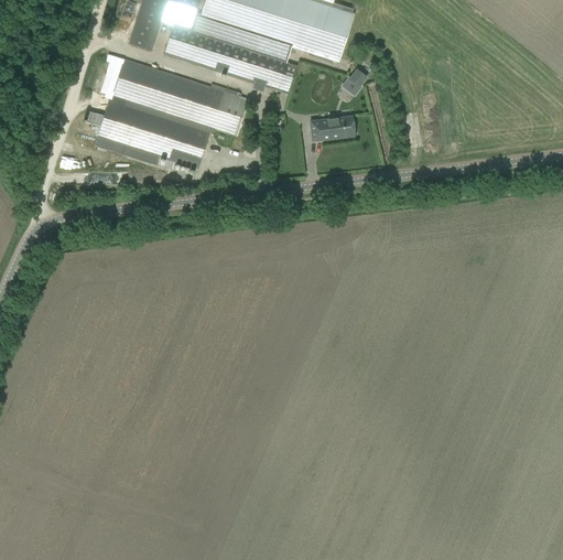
[(130,40),(152,46),(161,20),(166,0),(142,0),(130,40)]
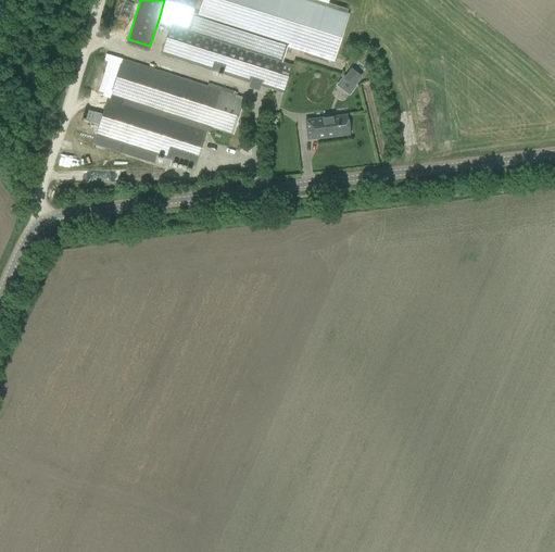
[(164,0),(159,20),(171,23),(173,17),(187,23),(192,7),(196,9),(198,0),(164,0)]
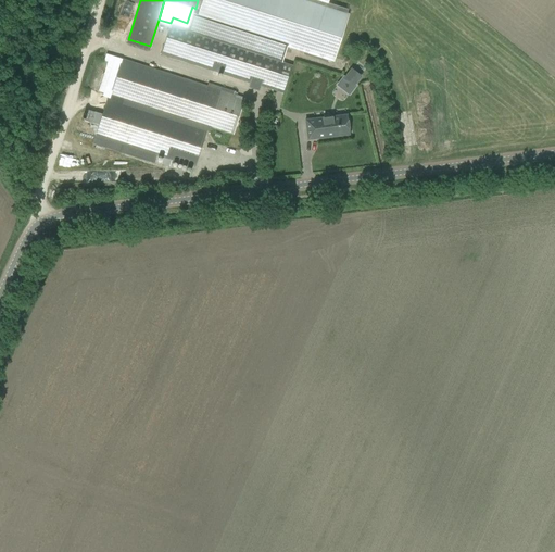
[(202,0),(199,10),(198,13),(288,44),(332,58),(350,5),(331,0),(202,0)]
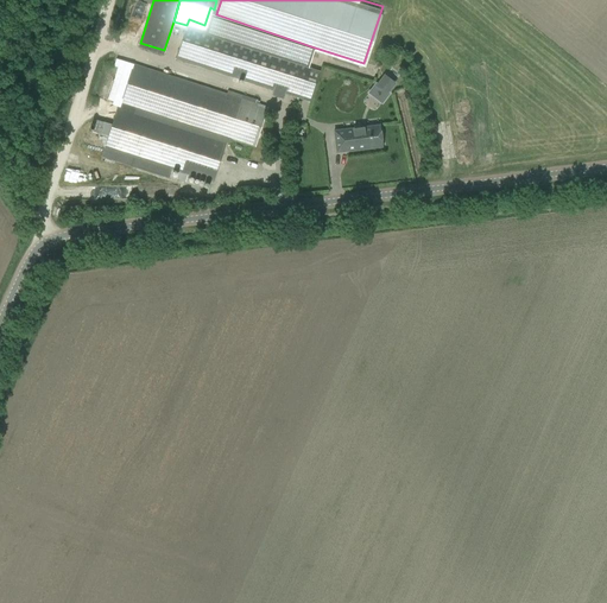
[(187,25),(177,55),(274,86),(273,90),(285,94),(286,89),(296,93),(301,94),(311,97),(322,67),(310,63),(311,59),(315,48),(216,14),(217,11),(214,10),(210,7),(204,25),(189,19),(187,25)]
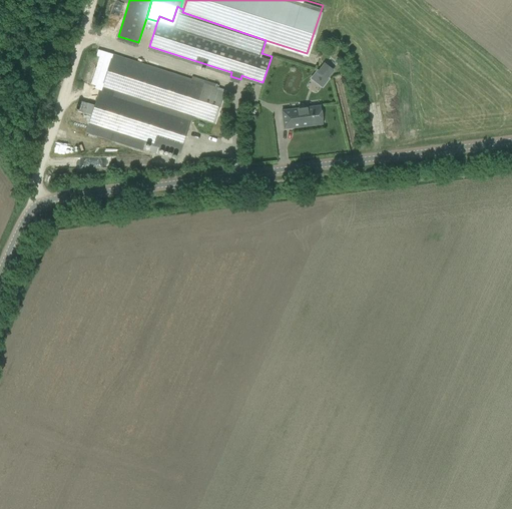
[(98,100),(91,121),(145,139),(146,139),(152,141),(159,143),(179,150),(190,116),(195,117),(196,114),(214,120),(224,90),(225,87),(216,84),(203,80),(204,79),(204,77),(193,74),(192,76),(113,51),(102,48),(92,80),(103,84),(102,87),(98,100)]
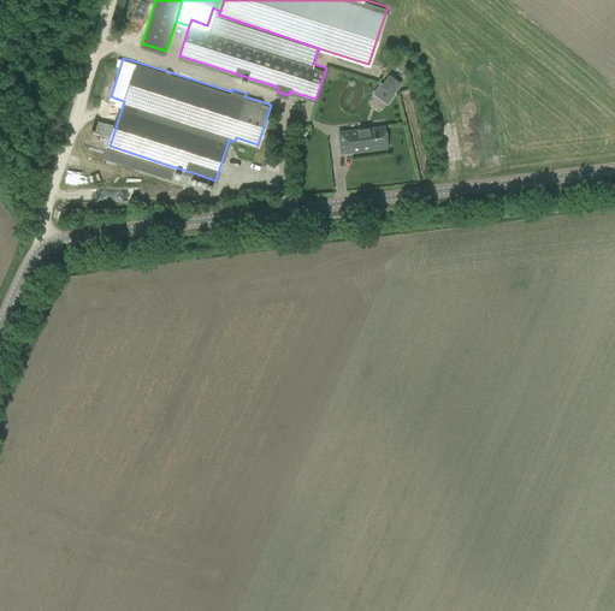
[(382,81),(374,90),(388,100),(396,90),(394,89),(401,81),(391,73),(384,82),(382,81)]
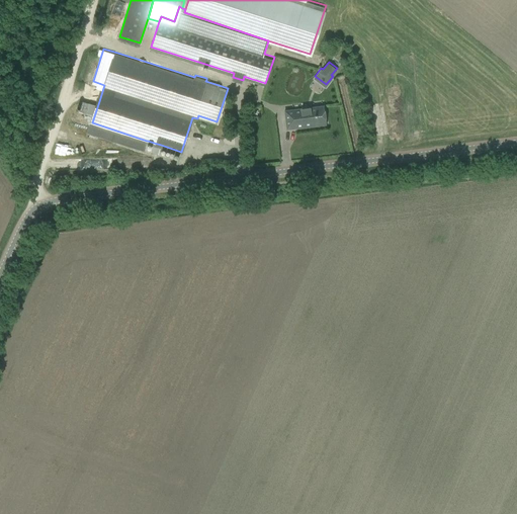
[(369,98),(369,112),(383,112),(383,97),(369,98)]
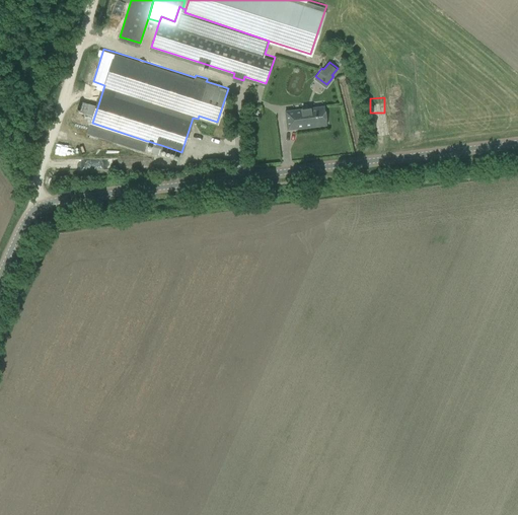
[(286,108),(288,127),(327,122),(325,103),(286,108)]
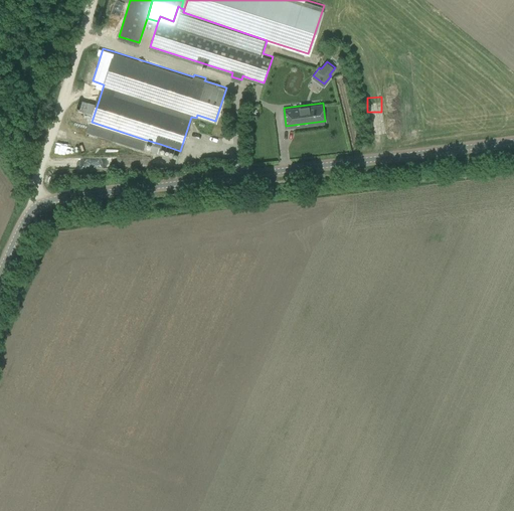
All buildings are outlined.
